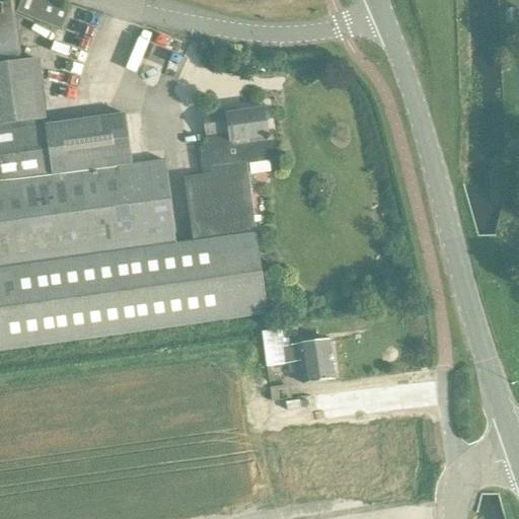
[(69,11),(68,10),(42,0),(20,0),(15,13),(61,31),(69,11)]
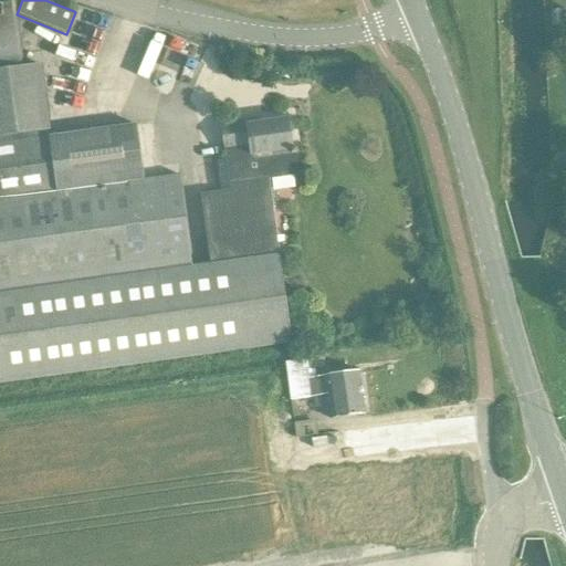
[(0,71),(20,69),(11,3),(0,3),(0,71)]
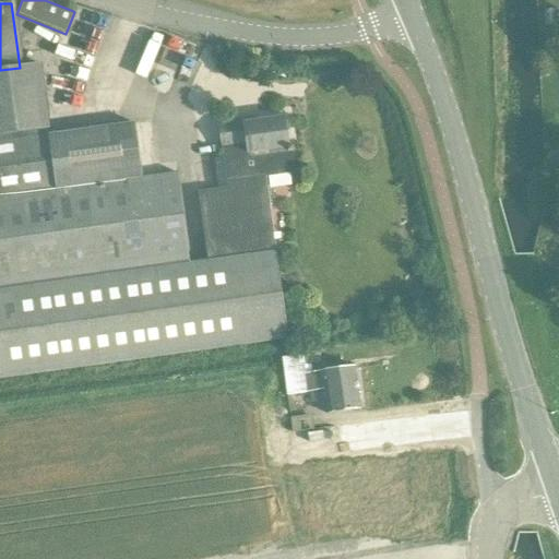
[(0,199),(142,179),(134,125),(49,137),(48,130),(49,130),(40,64),(20,68),(0,70),(0,199)]
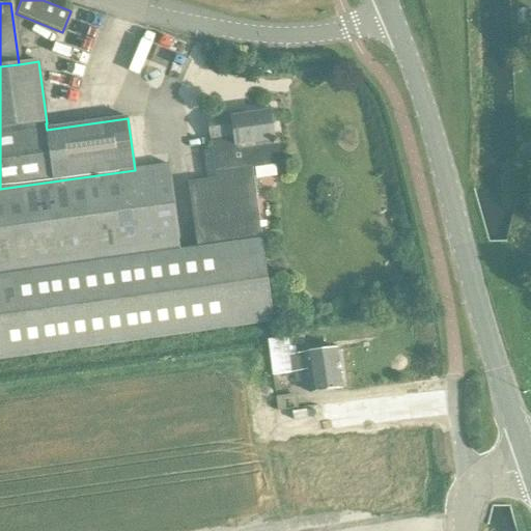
[(188,183),(197,249),(262,241),(252,169),(280,165),(277,141),(273,141),(269,112),(223,118),(223,115),(207,117),(216,179),(188,183)]
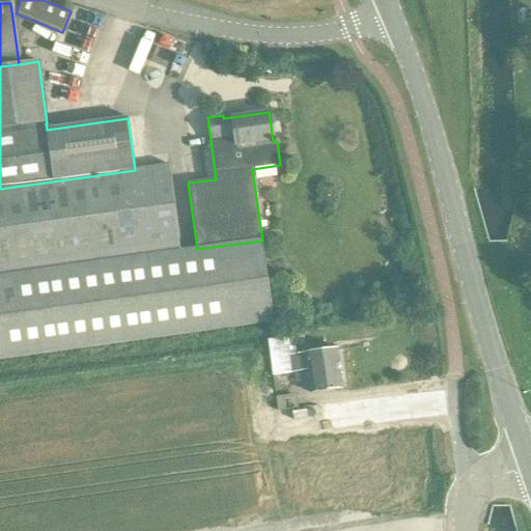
[(0,360),(274,323),(262,241),(197,249),(180,251),(168,166),(142,169),(135,170),(0,189),(0,360)]
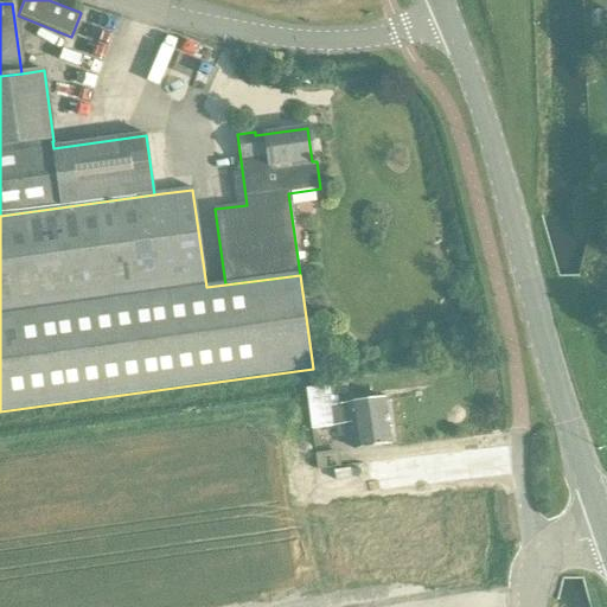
[(340,383),(307,388),(313,429),(352,423),(356,451),(391,446),(385,398),(350,403),(350,404),(332,407),(331,397),(342,396),(340,383)]
